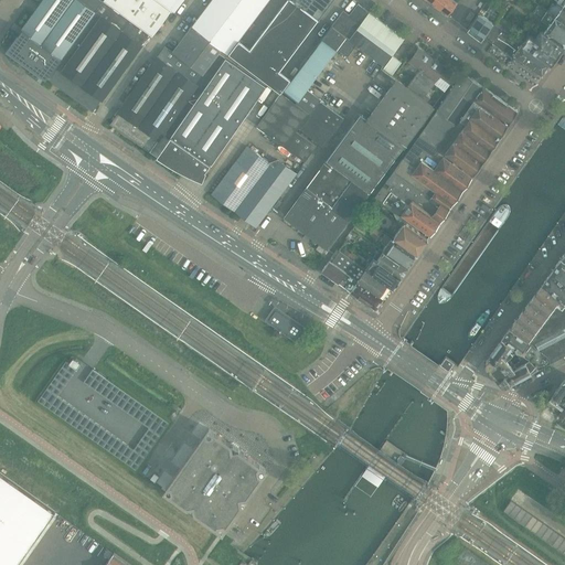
[(46,78),(103,1),(99,0),(42,0),(22,30),(19,34),(8,50),(42,75),(41,75),(46,78)]
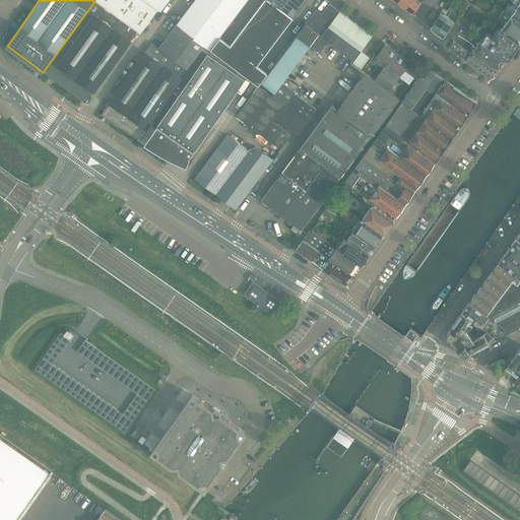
[(43,72),(84,103),(93,90),(93,91),(130,42),(129,41),(136,31),(140,36),(158,11),(143,0),(95,0),(95,1),(94,0),(94,1),(43,72)]
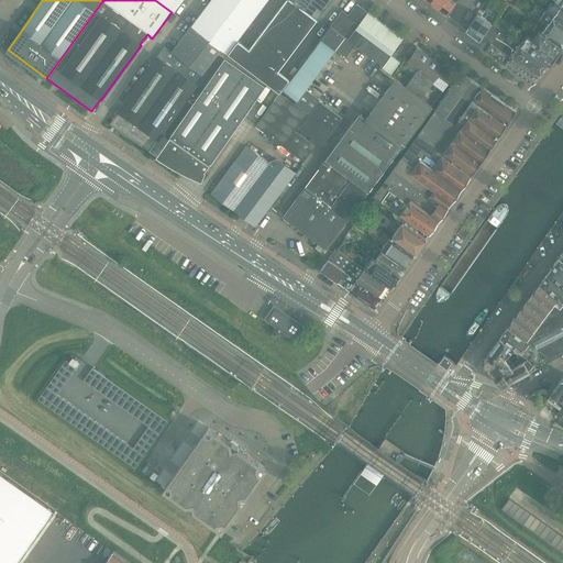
[(156,0),(174,12),(183,0),(156,0)]
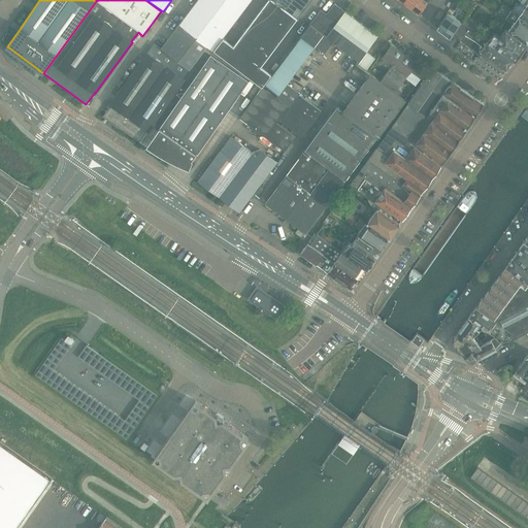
[(198,0),(180,25),(179,25),(207,45),(213,51),(223,38),(227,32),(251,0),(198,0)]
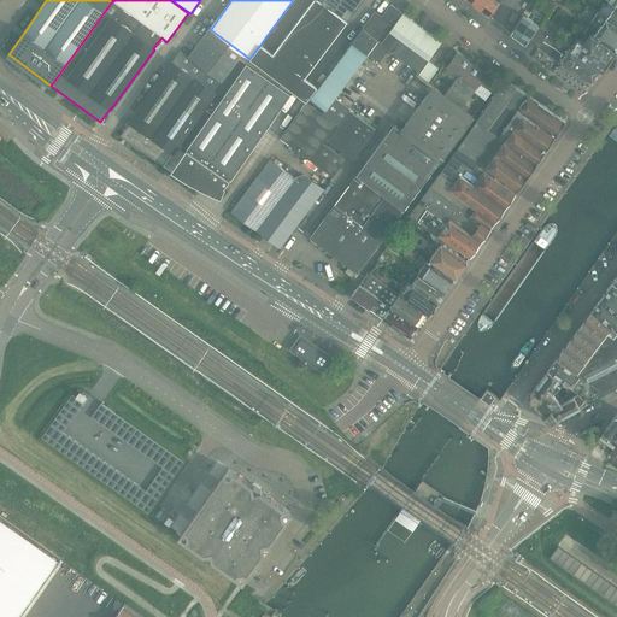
[(321,23),(331,10),(318,0),(313,0),(305,11),(321,23)]
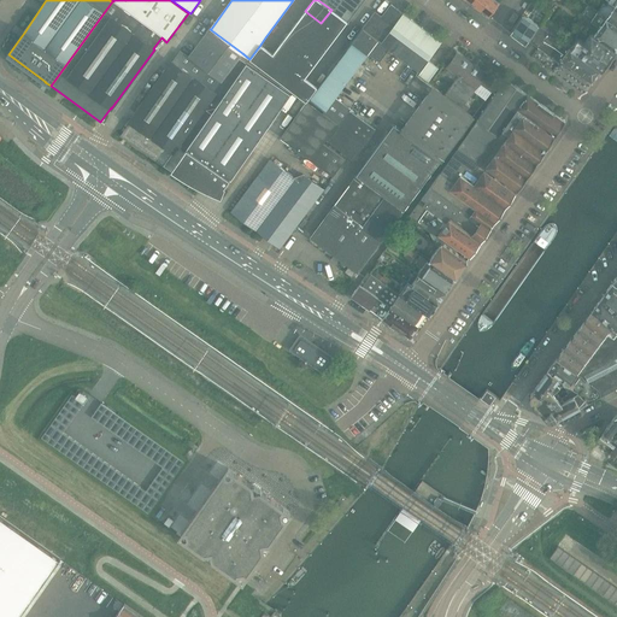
[(351,17),(363,0),(339,0),(331,10),(347,22),(348,22),(350,21),(346,18),(348,15),(351,17)]
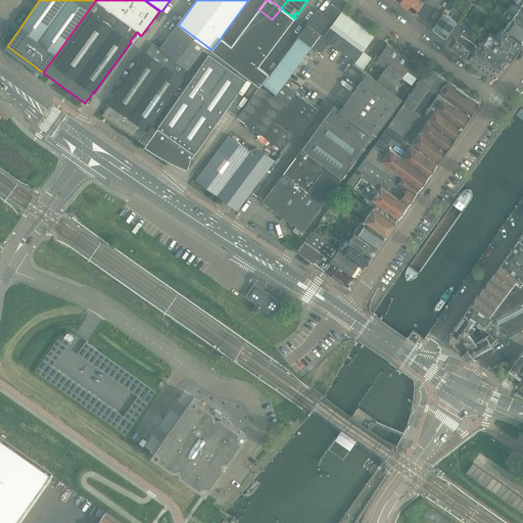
[(408,9),(414,0),(401,0),(399,3),(408,9)]
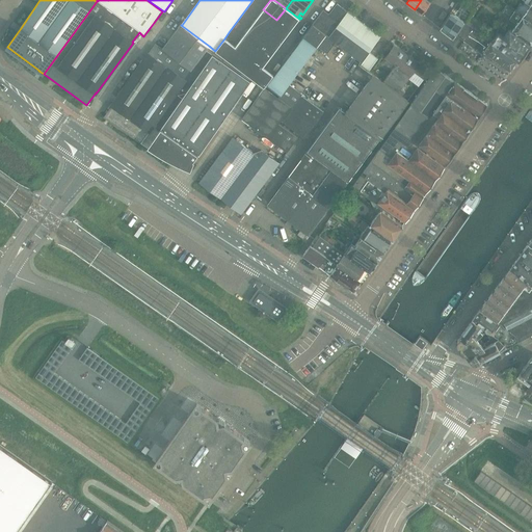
[(427,0),(421,0),(415,9),(422,16),(431,3),(427,0)]
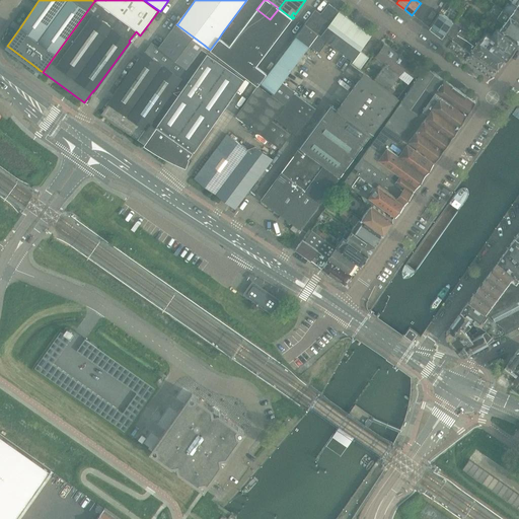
[(518,7),(516,5),(512,2),(511,2),(509,5),(507,3),(502,10),(518,22),(518,7)]
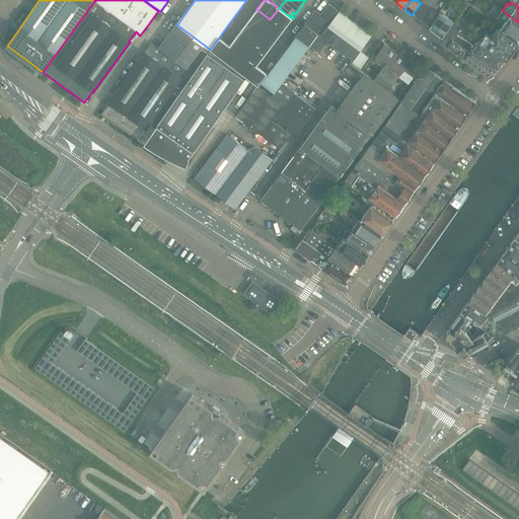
[(326,17),(334,7),(328,3),(320,13),(326,17)]
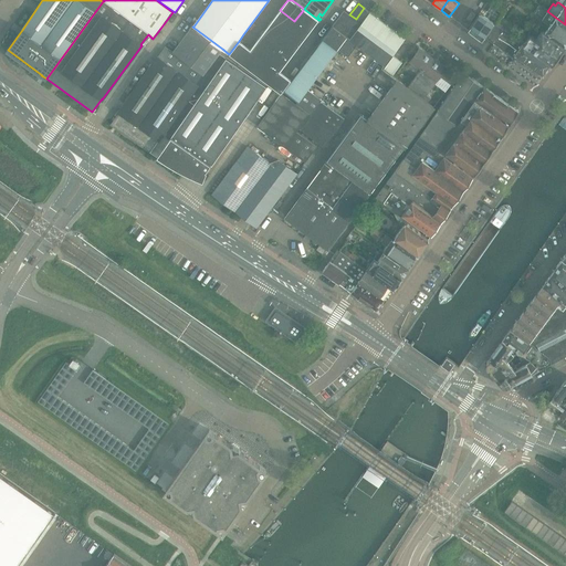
[(362,23),(369,12),(364,8),(356,19),(362,23)]
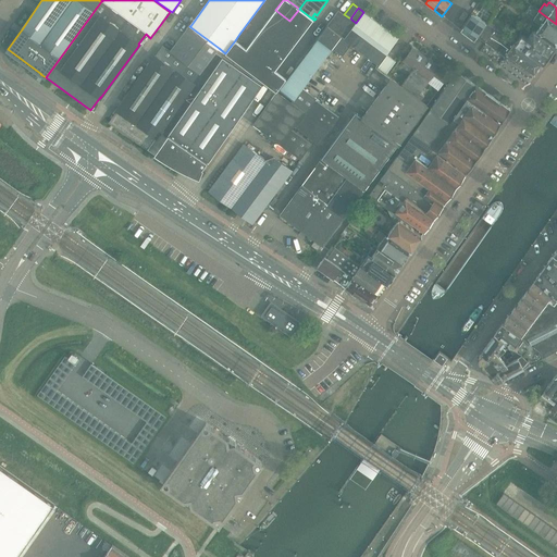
[(305,33),(313,20),(299,9),(289,21),(305,33)]
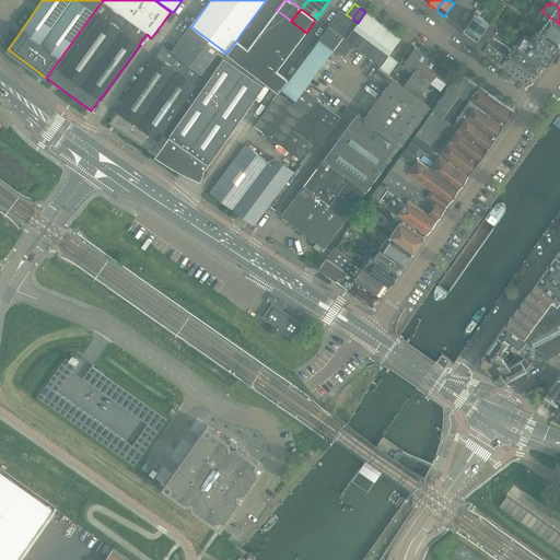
[(281,34),(291,21),(277,10),(267,23),(281,34)]
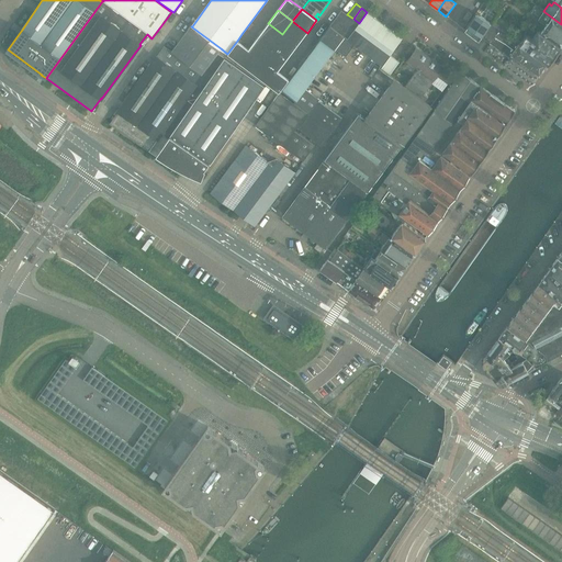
[(349,37),(359,23),(353,19),(347,14),(343,11),(332,24),(349,37)]
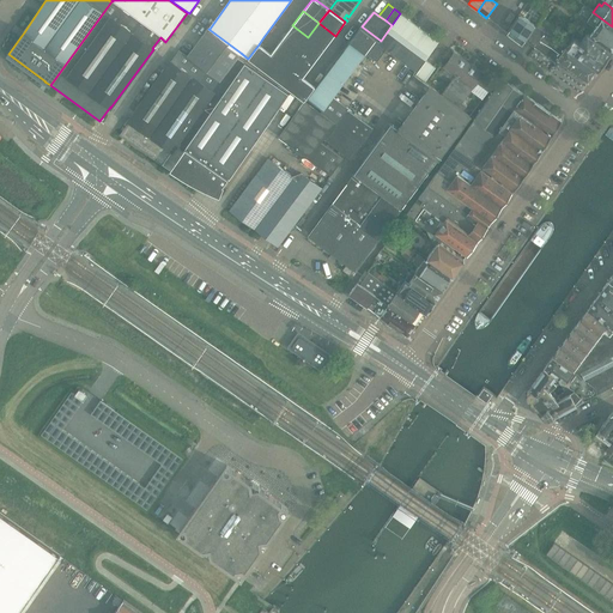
[(612,48),(612,26),(593,12),(587,22),(595,28),(590,35),(612,50),(612,48)]
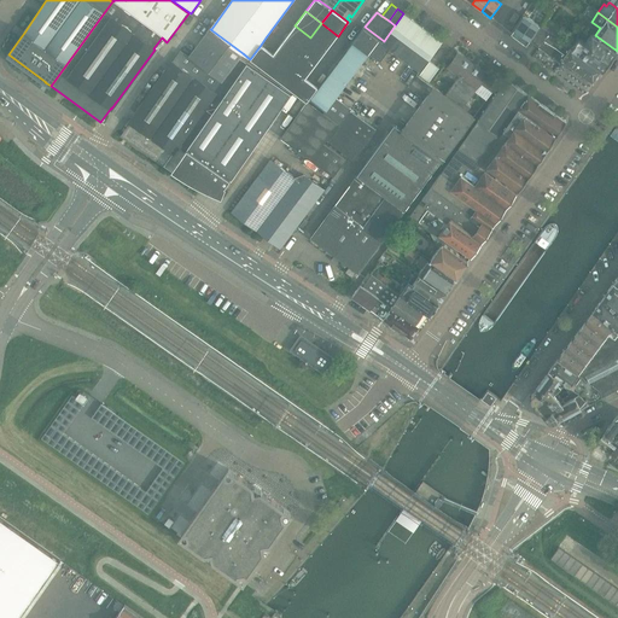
[(391,47),(403,31),(412,19),(403,13),(395,25),(384,41),(391,47)]
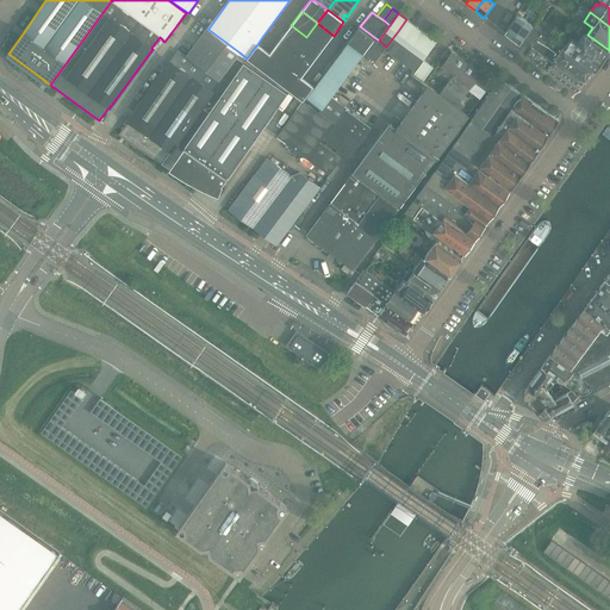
[(520,44),(522,41),(526,43),(536,27),(516,14),(504,33),(520,44)]
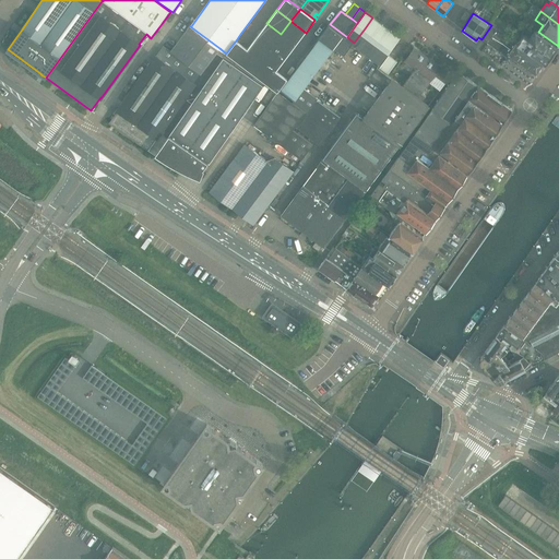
[(400,38),(382,25),(372,18),(365,28),(382,43),(392,49),(400,38)]
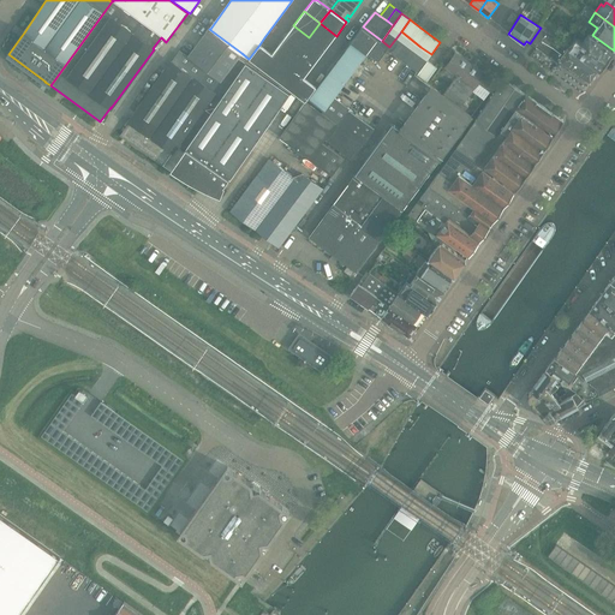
[(326,49),(336,36),(320,23),(309,37),(326,49)]
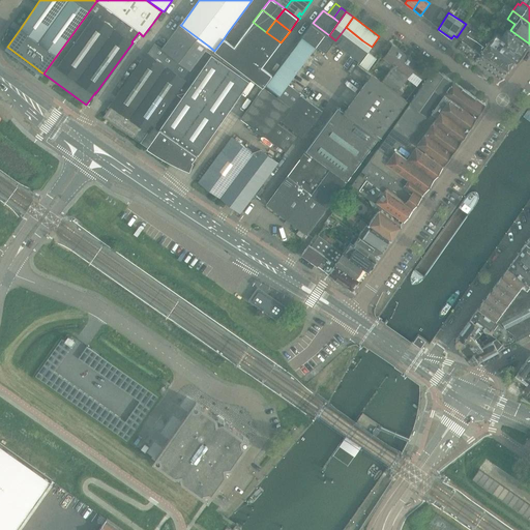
[(281,42),(266,32),(253,22),(243,34),(258,45),(271,55),(281,42)]
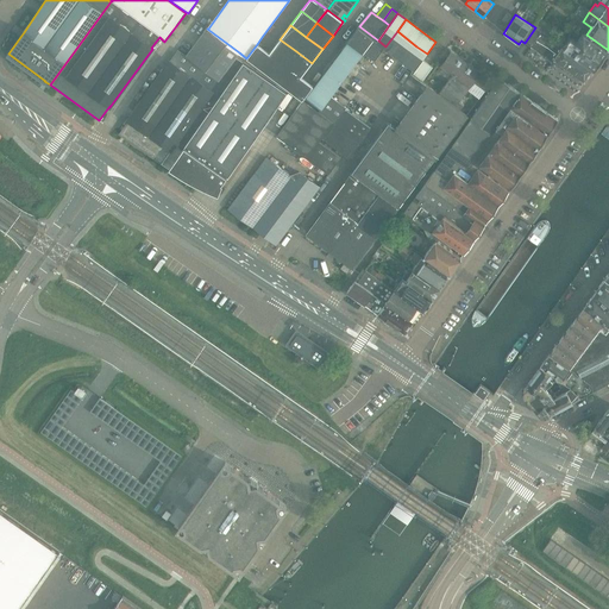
[(375,61),(384,49),(385,46),(378,41),(359,26),(349,42),(364,52),(375,61)]
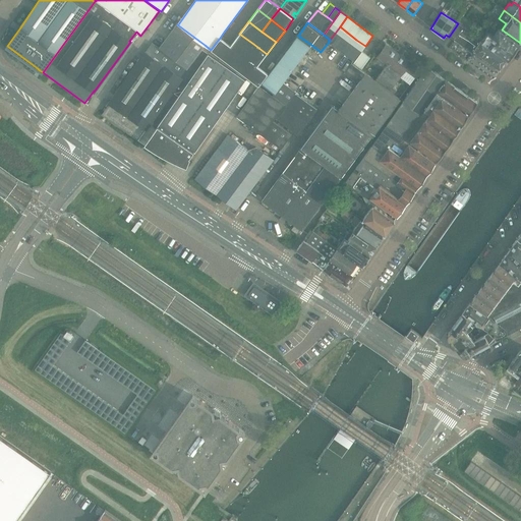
[(450,38),(454,41),(463,27),(458,23),(449,37),(450,38)]
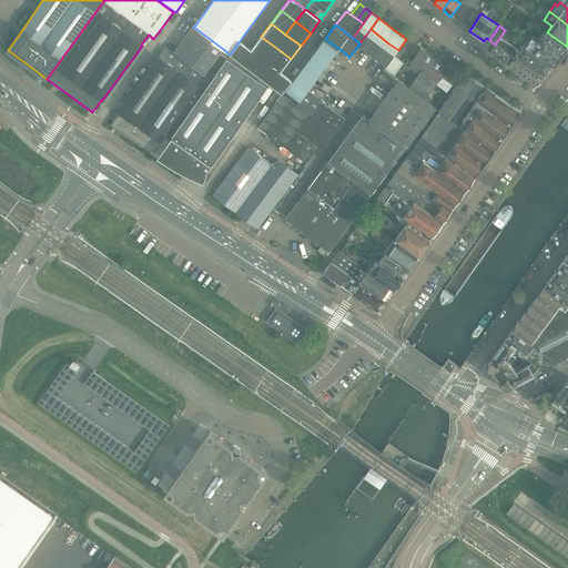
[(117,117),(111,125),(114,128),(119,130),(150,152),(151,153),(159,141),(160,142),(200,85),(198,83),(220,53),(223,49),(193,27),(181,43),(174,53),(165,48),(160,57),(159,56),(119,112),(118,111),(115,115),(117,117)]
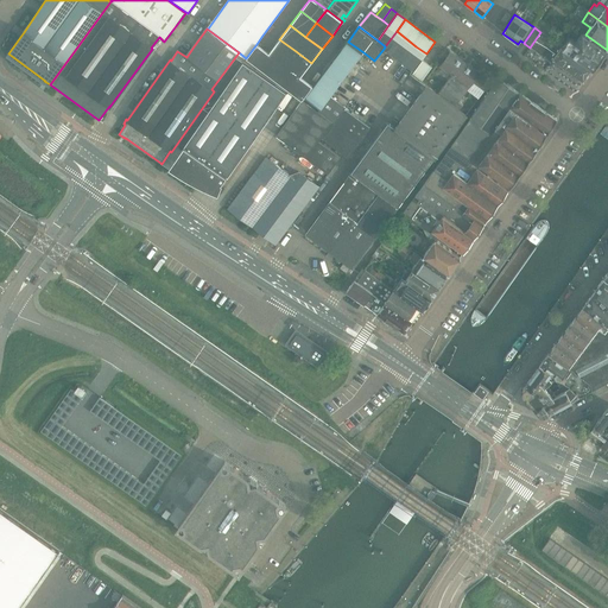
[(397,31),(385,46),(384,49),(404,63),(416,46),(397,31)]
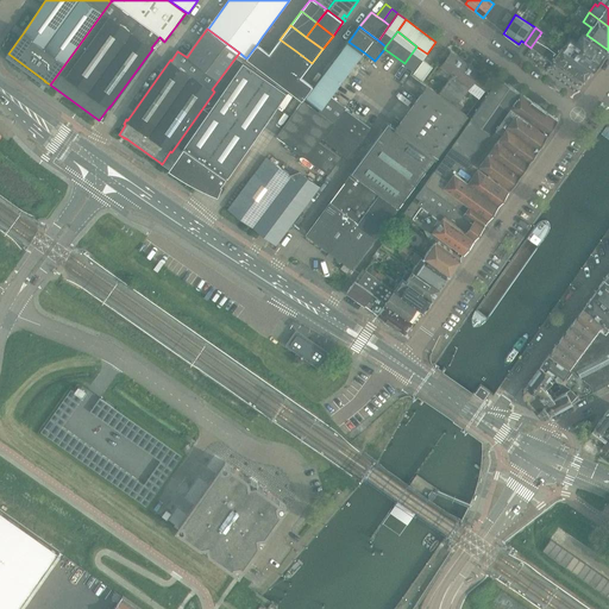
[(551,62),(553,60),(563,46),(560,45),(541,32),(531,48),(551,62)]
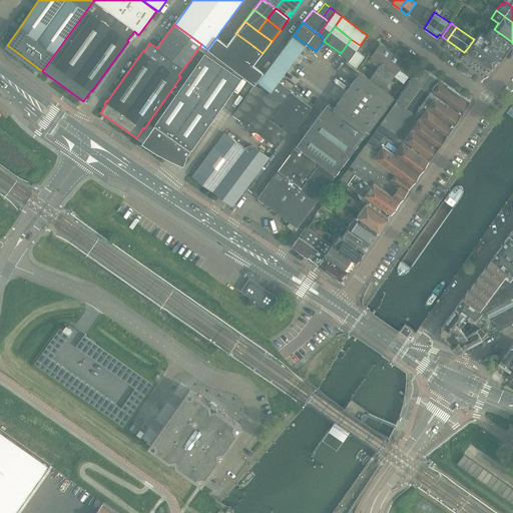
[(500,58),(512,42),(494,29),(492,28),(486,36),(478,31),(472,38),(474,39),(500,58)]
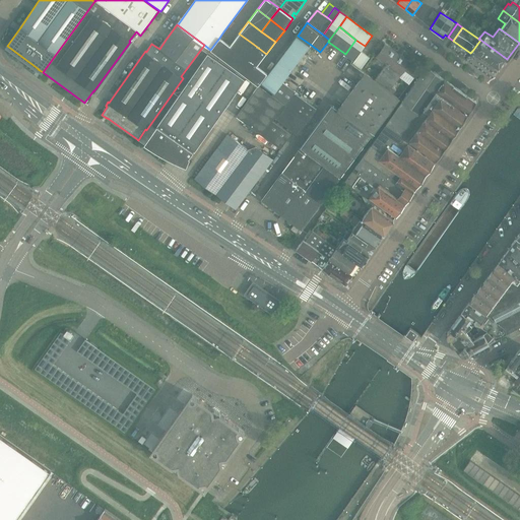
[(244,56),(253,44),(239,34),(230,46),(244,56)]
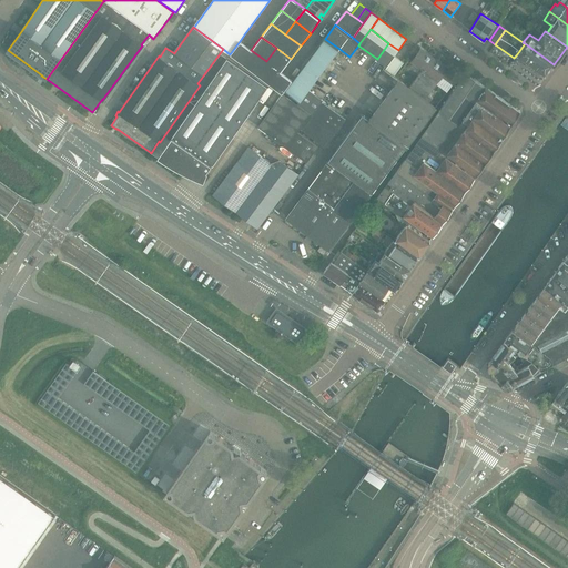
[(328,63),(340,49),(325,39),(315,52),(328,63)]
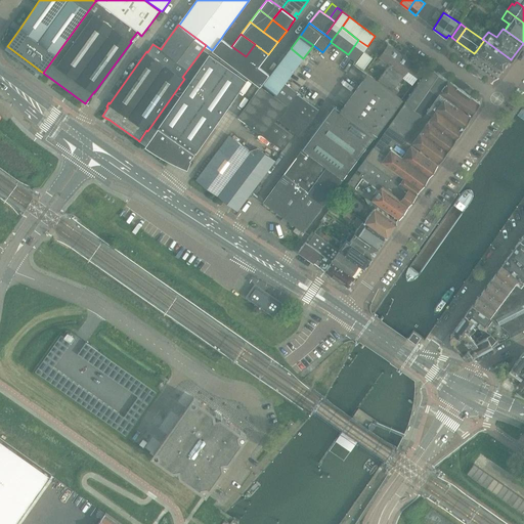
[(246,56),(231,46),(221,38),(212,50),(236,69),(246,56)]
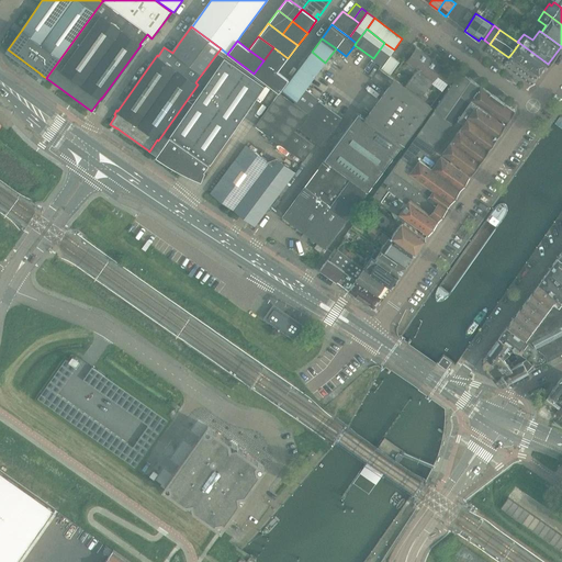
[(379,68),(389,56),(394,49),(384,43),(373,58),(378,62),(375,66),(379,68)]
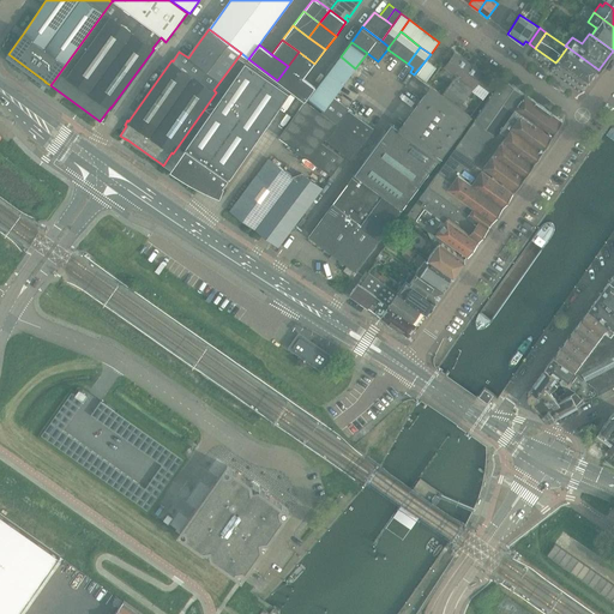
[(599,70),(567,47),(558,60),(589,83),(595,73),(596,74),(599,70)]
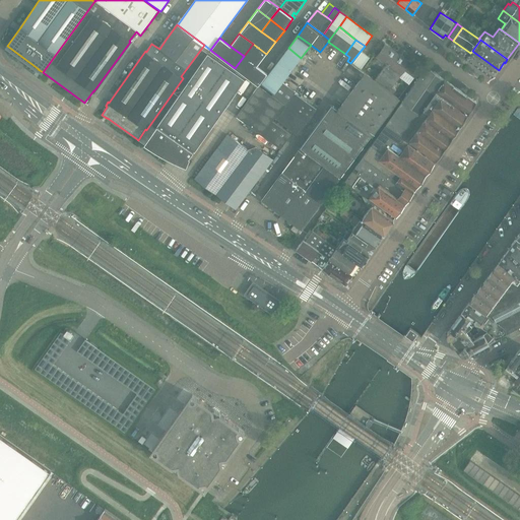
[(257,66),(266,54),(253,44),(244,56),(257,66)]
